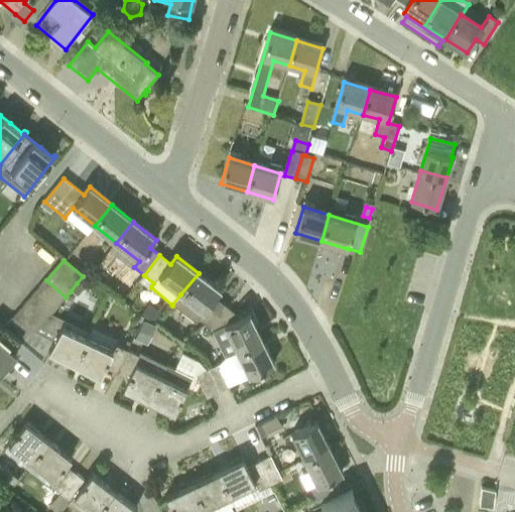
[(199,320),(207,326),(228,308),(217,298),(222,291),(199,273),(180,294),(172,304),(196,323),(199,320)]
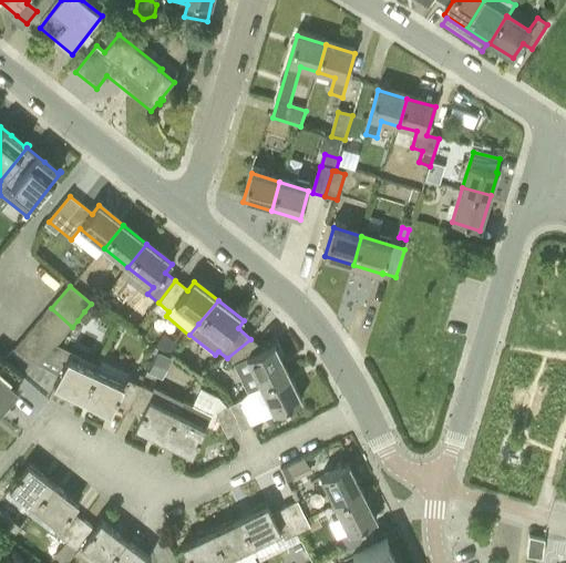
[(51,308),(42,319),(63,337),(72,327),(51,308)]
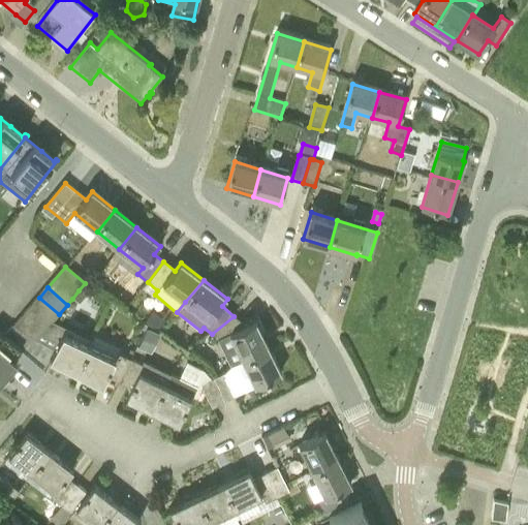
[(72,299),(79,305),(86,297),(79,290),(72,299)]
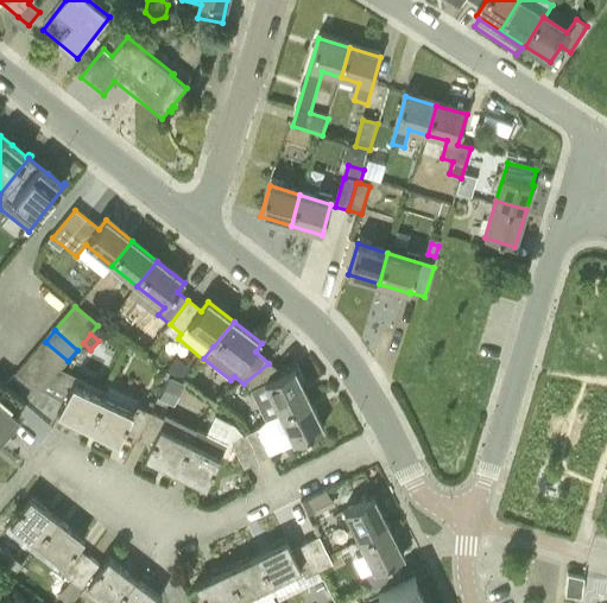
[(45,342),(35,354),(58,373),(61,369),(68,361),(45,342)]
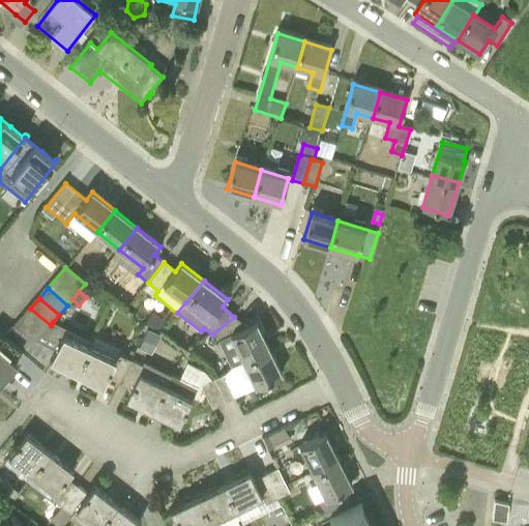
[(22,318),(41,335),(43,333),(51,325),(30,309),(22,318)]
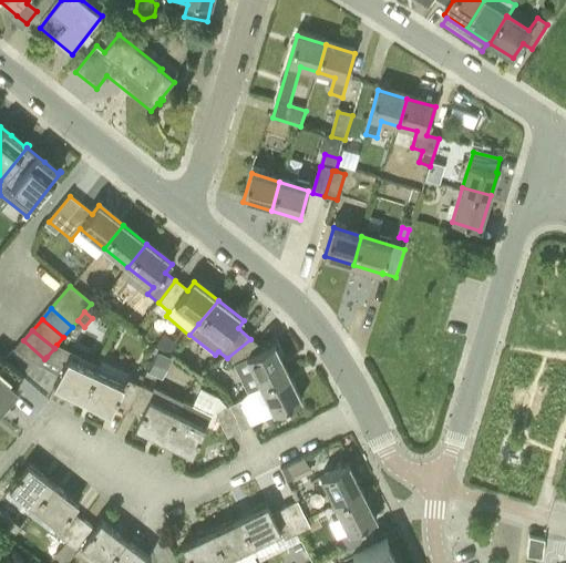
[(176,346),(164,337),(156,348),(170,356),(176,346)]
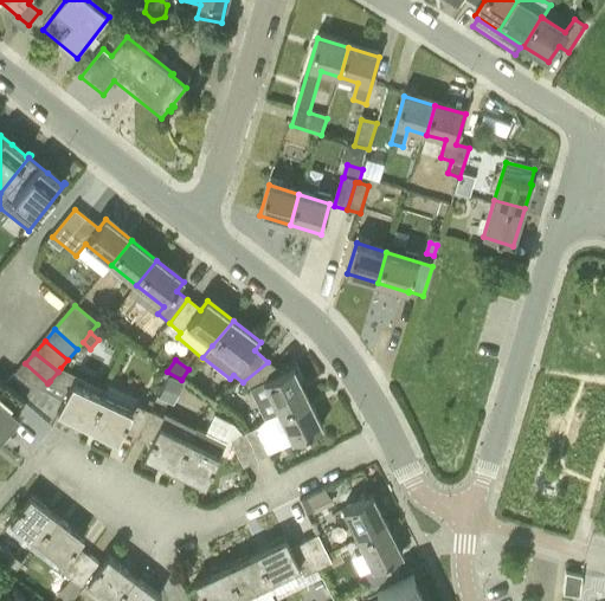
[(270,418),(278,414),(308,400),(294,369),(283,375),(268,362),(243,382),(251,389),(256,387),(270,418)]
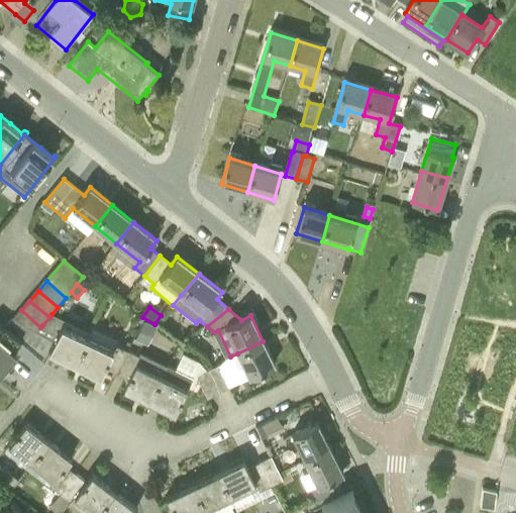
[(40,327),(21,310),(13,321),(32,336),(40,327)]
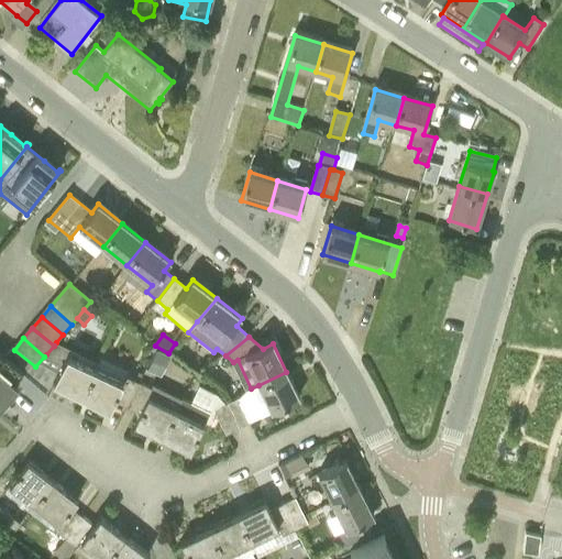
[(23,375),(48,396),(54,384),(80,397),(95,370),(68,357),(65,363),(46,354),(44,357),(35,366),(14,350),(6,360),(23,375)]
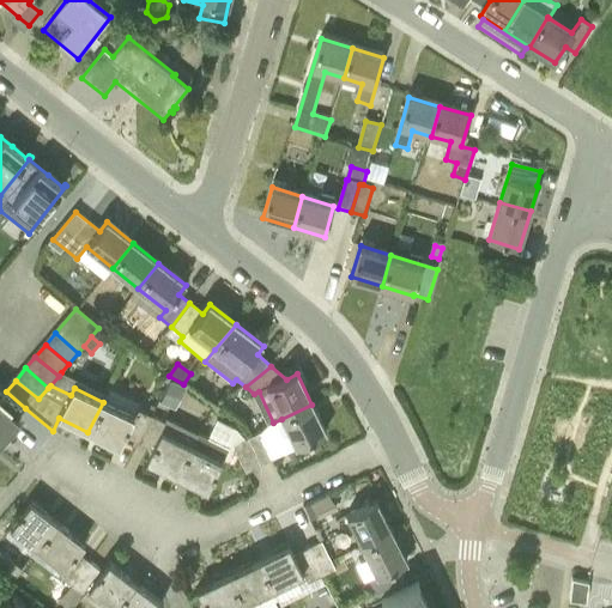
[(170,383),(158,407),(174,413),(185,390),(170,383)]
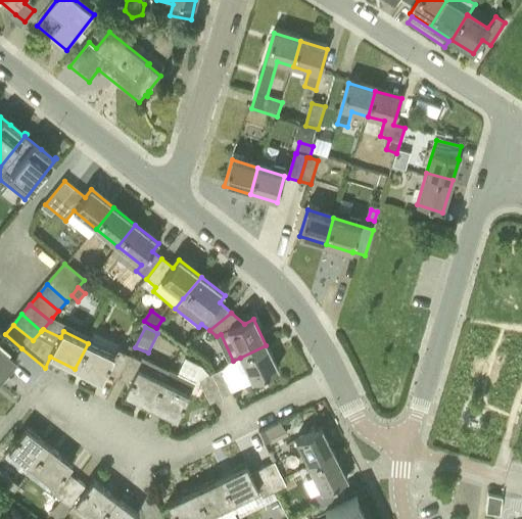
[(13,359),(21,348),(5,334),(3,335),(0,332),(0,365),(8,372),(17,362),(13,359)]
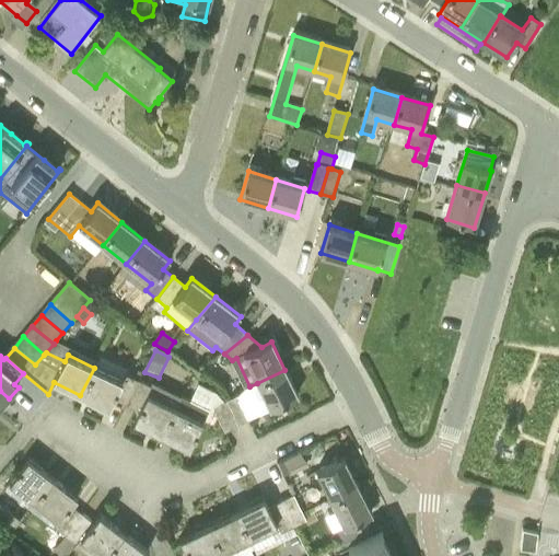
[(123,382),(94,368),(80,395),(109,410),(114,401),(125,406),(138,381),(126,375),(123,382)]
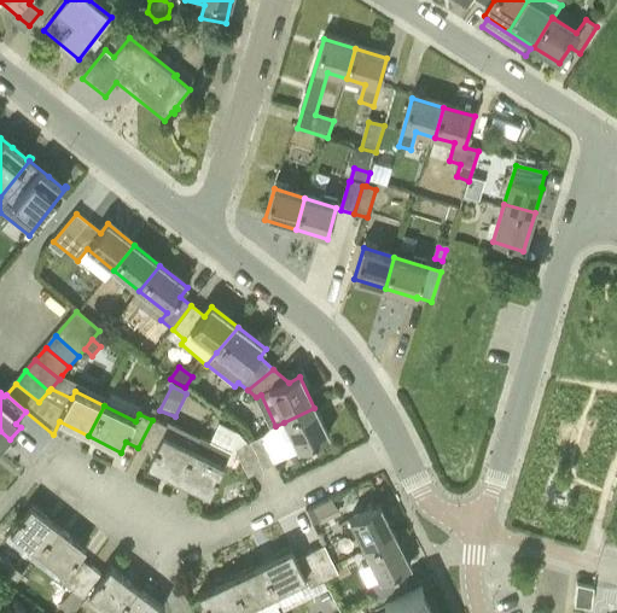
[(330,438),(314,408),(284,422),(300,454),(330,438)]
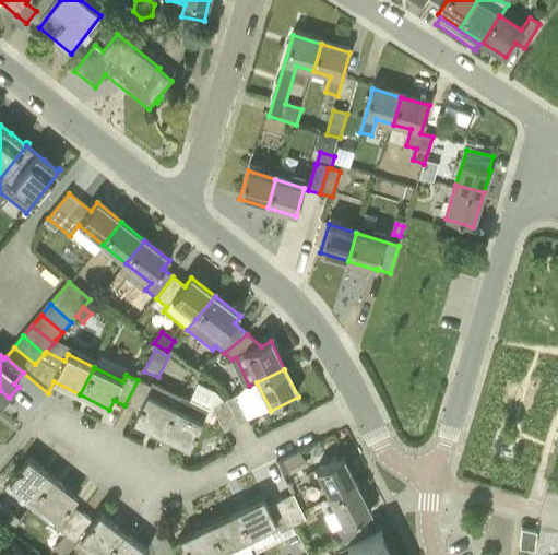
[(133,422),(161,436),(179,399),(152,385),(150,387),(138,380),(125,405),(139,412),(133,422)]
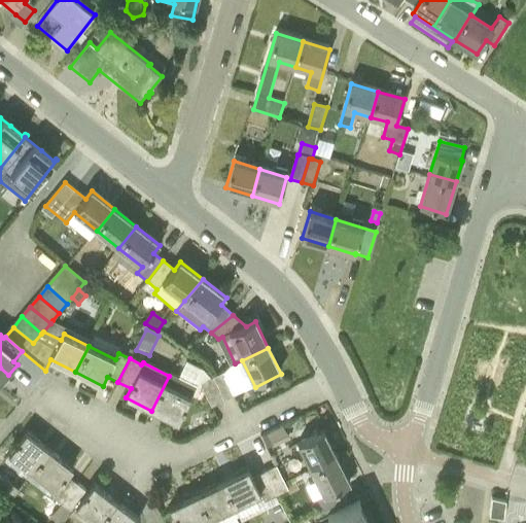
[(169,376),(151,411),(178,423),(197,386),(201,384),(212,407),(223,402),(212,379),(210,379),(206,373),(186,363),(179,378),(170,375),(169,376)]
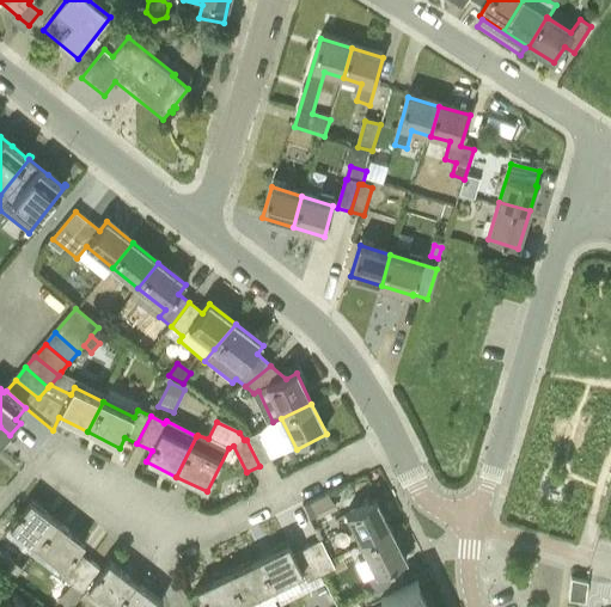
[(261,433),(246,440),(260,466),(274,459),(261,433)]
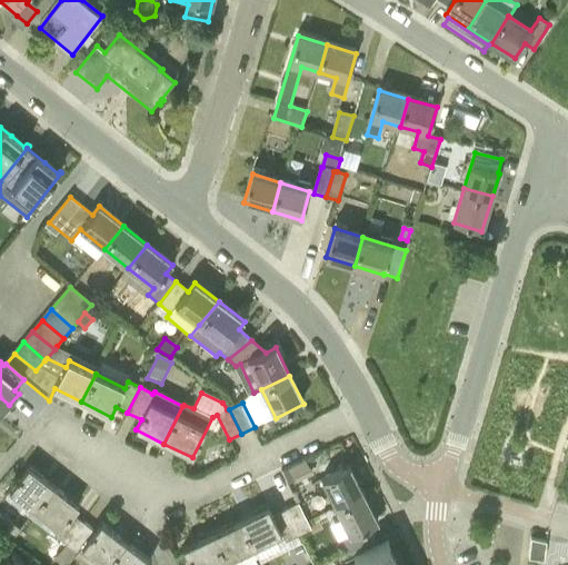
[(312,461),(291,469),(298,486),(319,477),(312,461)]
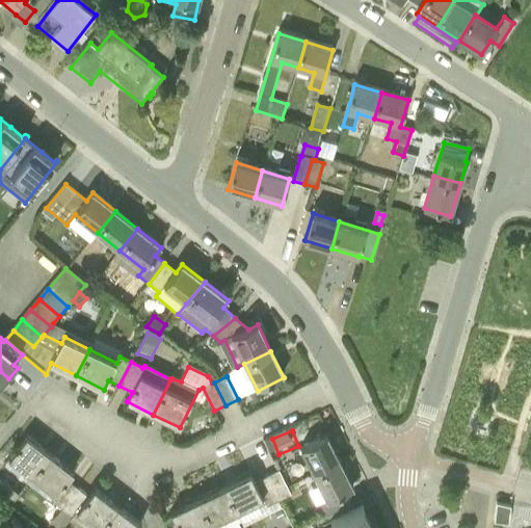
[(315,475),(340,463),(327,437),(301,449),(315,475)]
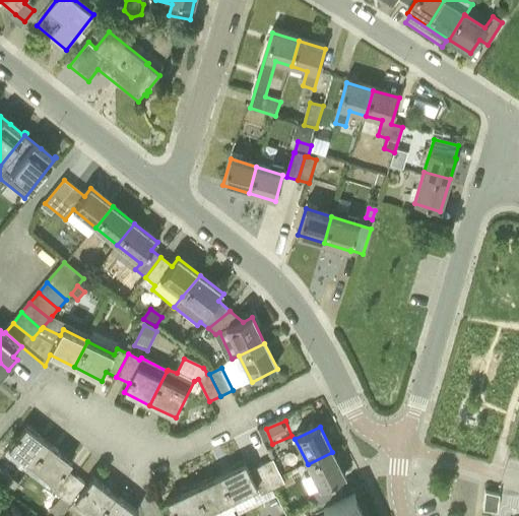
[(31,467),(49,445),(26,428),(9,450),(31,467)]
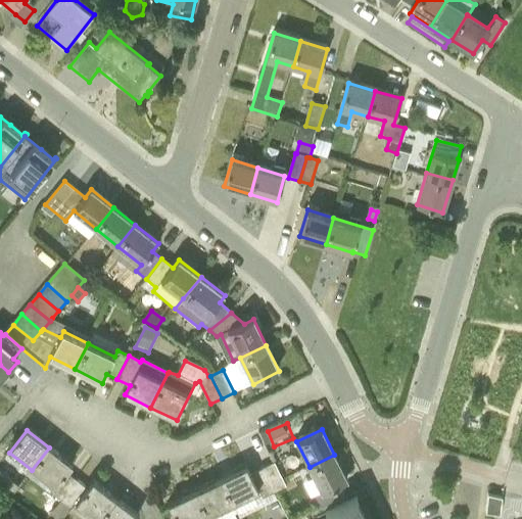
[(50,493),(60,502),(77,481),(66,473),(73,466),(49,447),(32,470),(54,488),(50,493)]
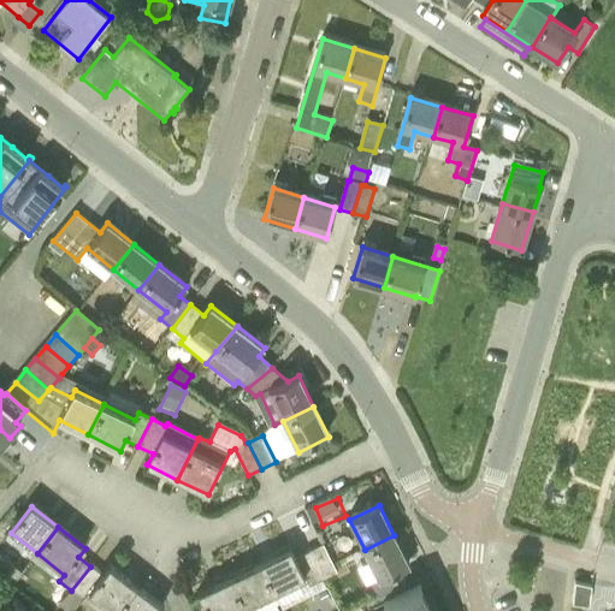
[(365,550),(365,552),(379,581),(371,585),(378,600),(406,586),(398,571),(409,567),(394,535),(365,550)]
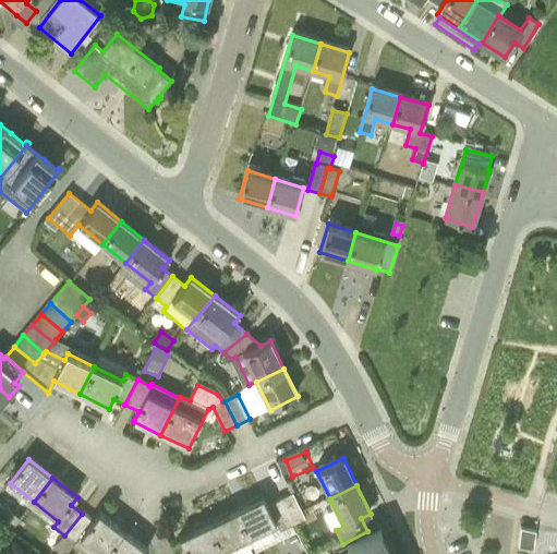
[(280,501),(293,526),(305,520),(292,495),(280,501)]
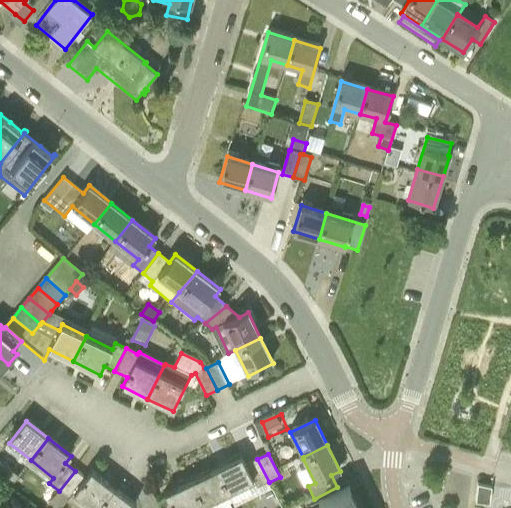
[(216,469),(229,494),(254,482),(257,488),(269,482),(257,459),(246,465),(241,456),(216,469)]
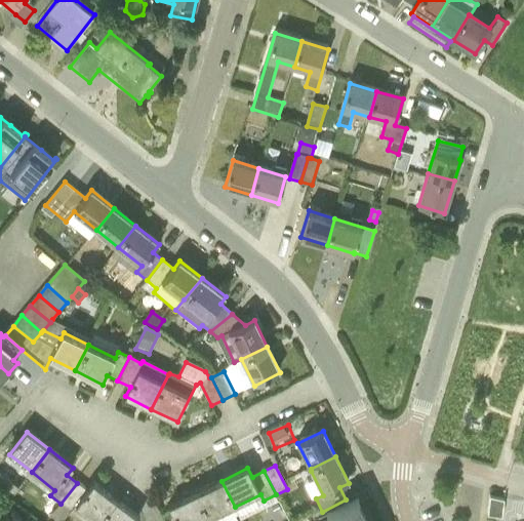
[(18,488),(0,474),(0,491),(10,499),(18,488)]
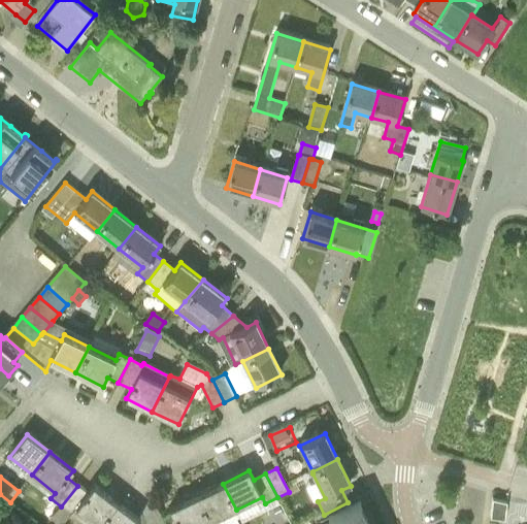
[(236,510),(223,484),(197,496),(209,523),(230,523),(240,519),(236,510)]
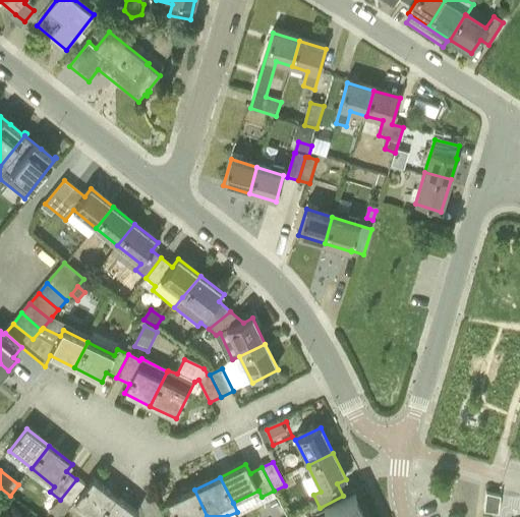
[(65,516),(70,511),(77,516),(98,516),(115,497),(93,479),(87,487),(76,479),(60,500),(61,500),(48,516),(65,516)]
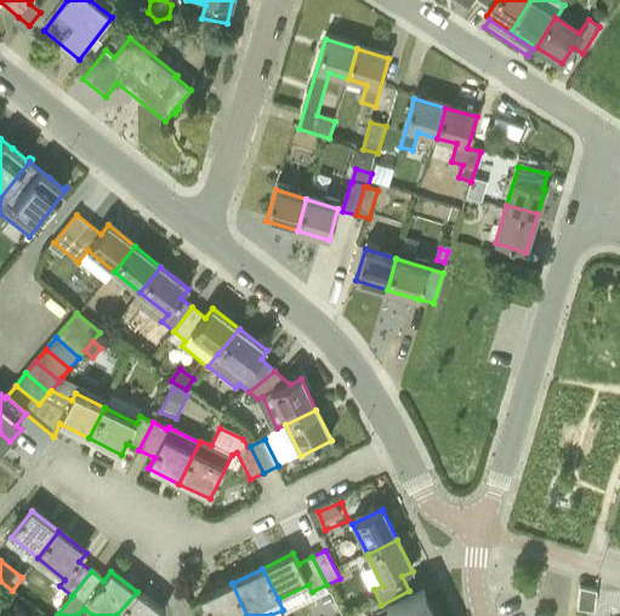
[(246,615),(232,583),(200,599),(208,615),(246,615)]
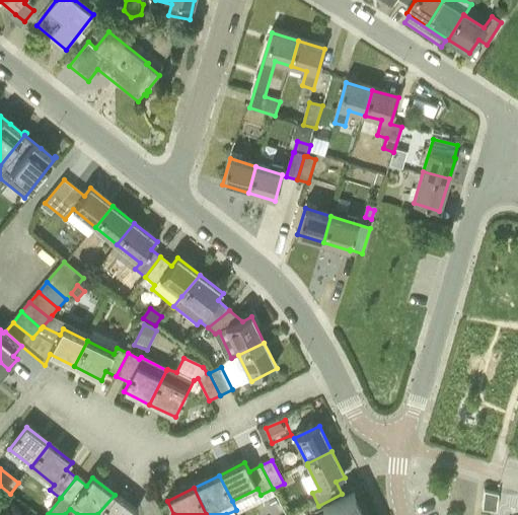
[(499,495),(485,492),(483,510),(495,511),(499,495)]
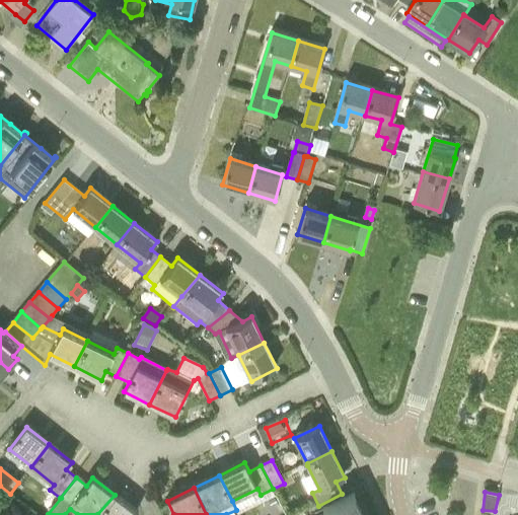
[(115,495),(97,514),(137,514),(138,513),(115,495)]
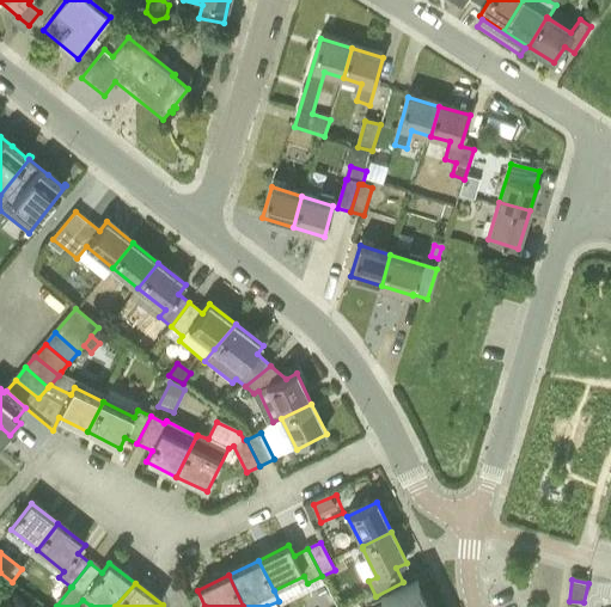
[(419,587),(417,584),(380,604),(382,606),(423,606),(427,605),(419,587)]
